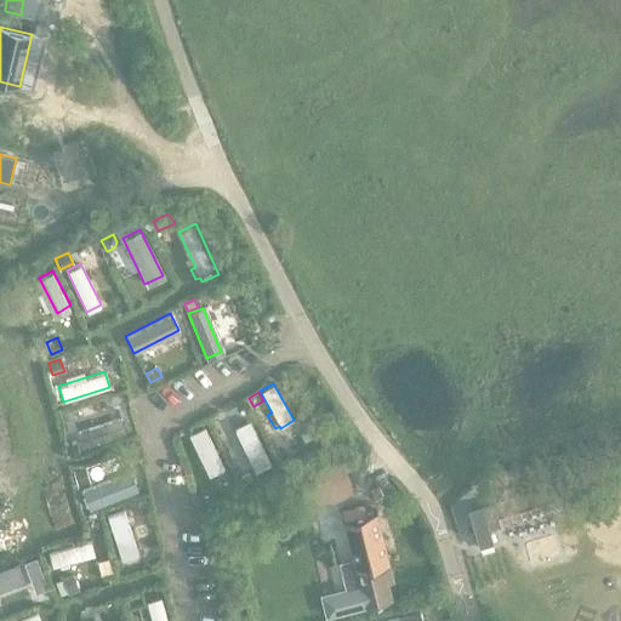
[(119,416),(74,431),(80,446),(125,432),(119,416)]
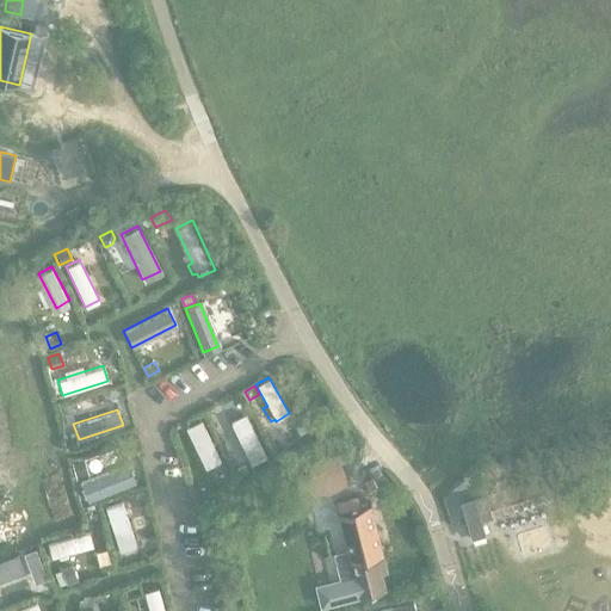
[(245,413),(229,420),(250,467),(266,458),(245,413)]
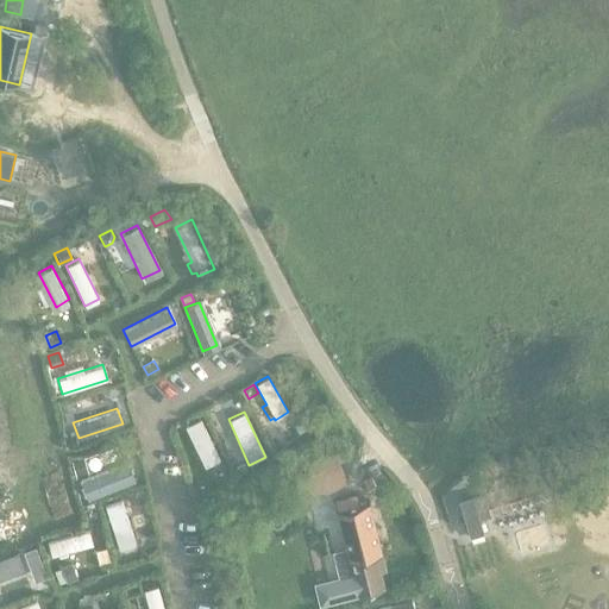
[(199,418),(183,426),(205,466),(220,459),(199,418)]
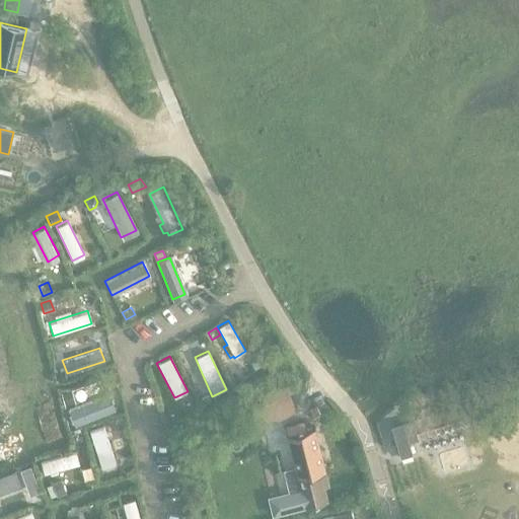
[(64,369),(55,371),(57,380),(65,378),(64,369)]
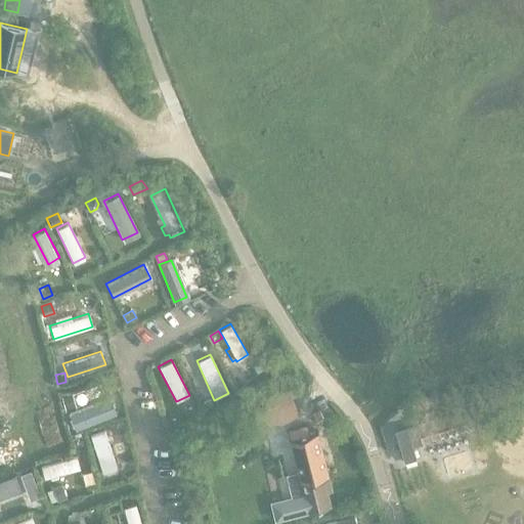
[(269,404),(251,413),(261,433),(299,413),(288,390),(267,401),(269,404)]
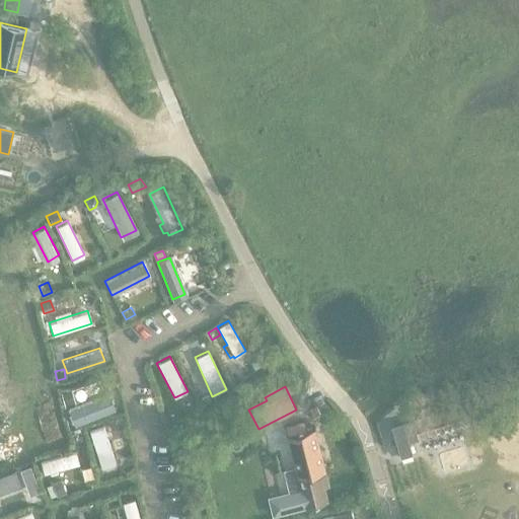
[(71,389),(61,392),(64,404),(74,401),(71,389)]
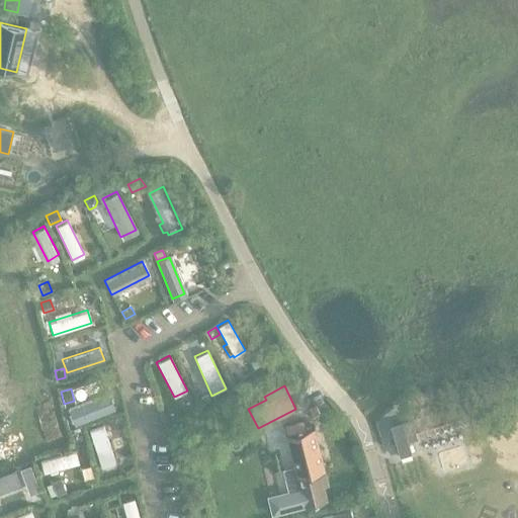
[(107,394),(68,410),(74,424),(113,409),(107,394)]
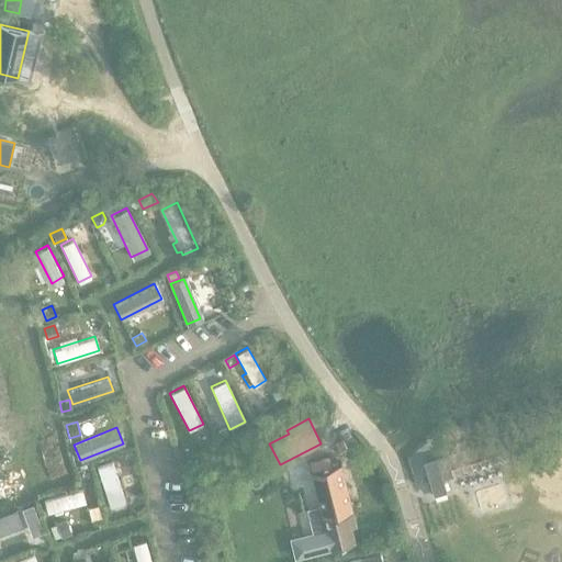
[(225,427),(216,431),(221,440),(229,436),(225,427)]
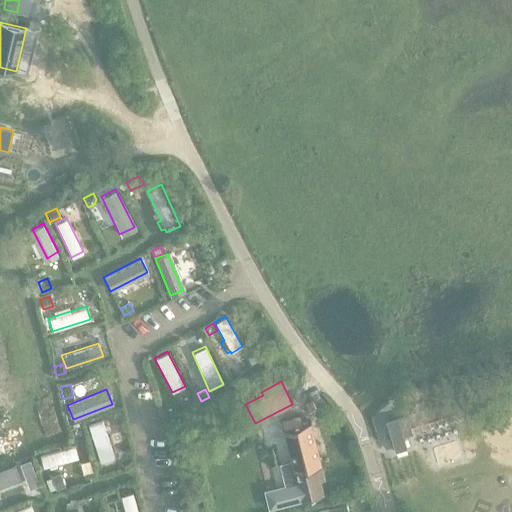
[(312,401),(304,405),(308,413),(316,409),(312,401)]
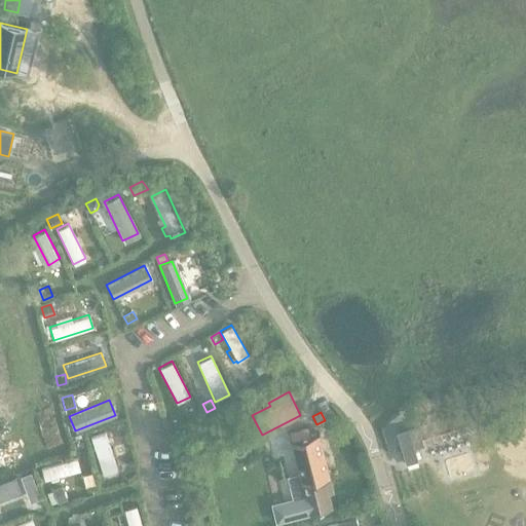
[(176,420),(168,420),(170,430),(177,430),(176,420)]
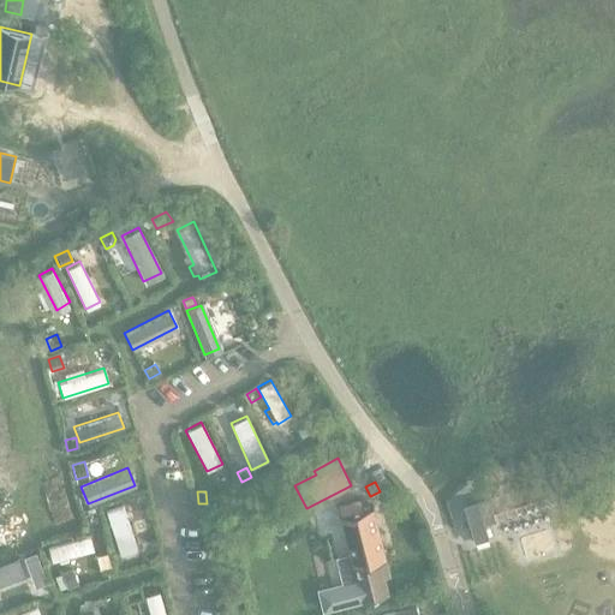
[(144,493),(127,497),(131,508),(148,503),(144,493)]
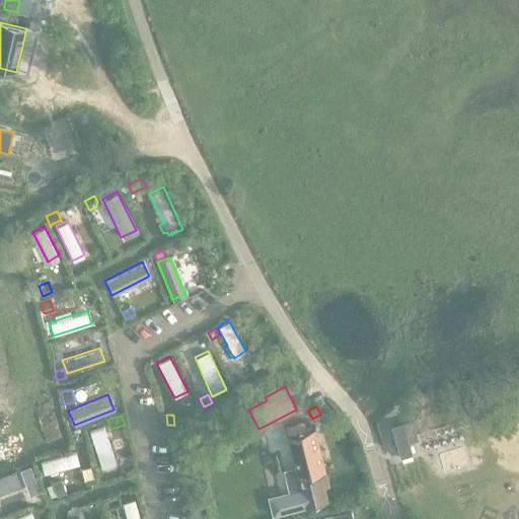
[(299,490),(268,497),(272,514),(303,506),(325,501),(321,489),(328,487),(313,426),(304,428),(302,421),(285,426),(295,467),(294,467),(299,490)]
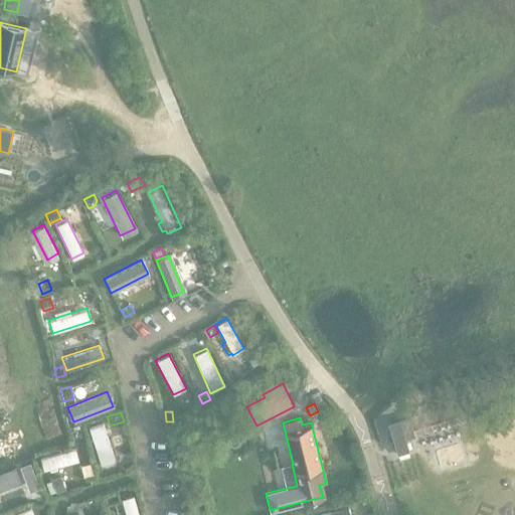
[(387,423),(397,455),(409,451),(403,434),(412,431),(408,417),(387,423)]
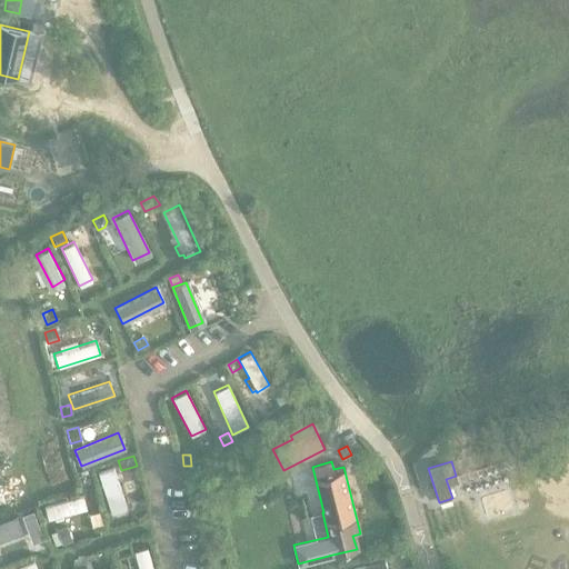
[(113,467),(98,471),(110,512),(126,508),(113,467)]
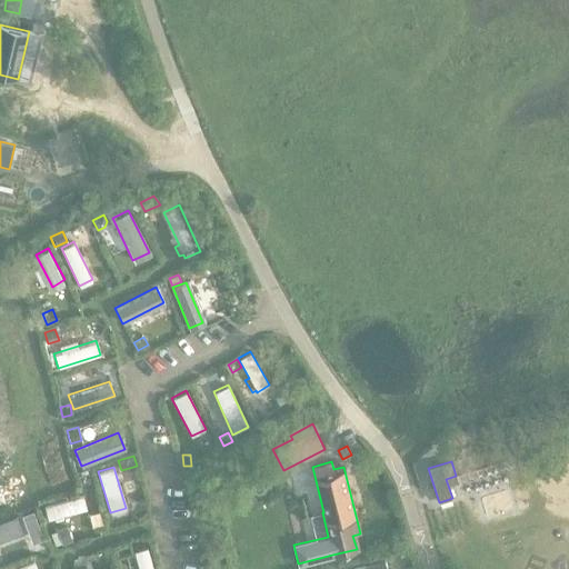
[(86,509),(81,495),(43,506),(48,520),(86,509)]
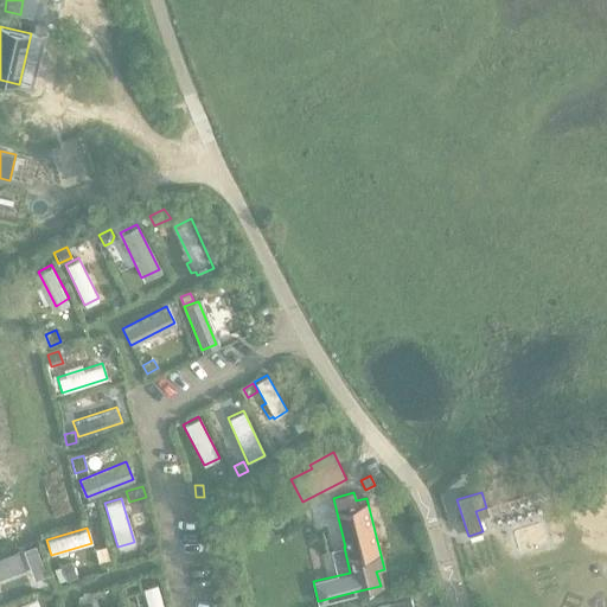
[(13,530),(5,532),(10,544),(18,542),(13,530)]
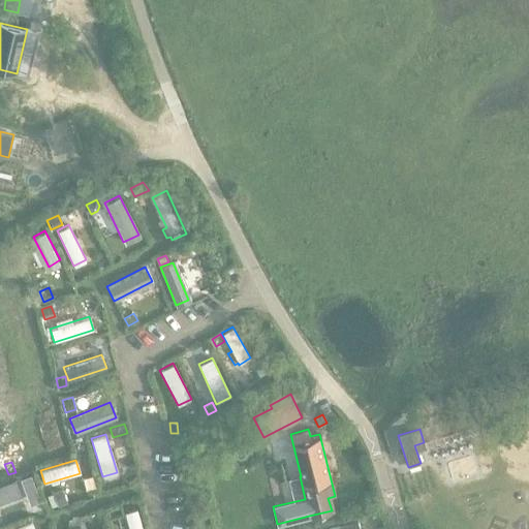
[(13,483),(0,488),(0,502),(2,501),(4,506),(13,502),(10,497),(19,493),(13,483)]
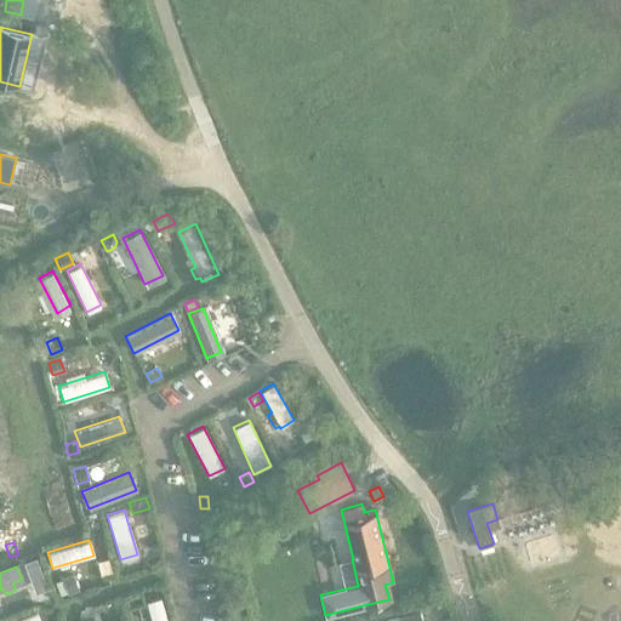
[(73,574),(62,577),(68,593),(79,590),(73,574)]
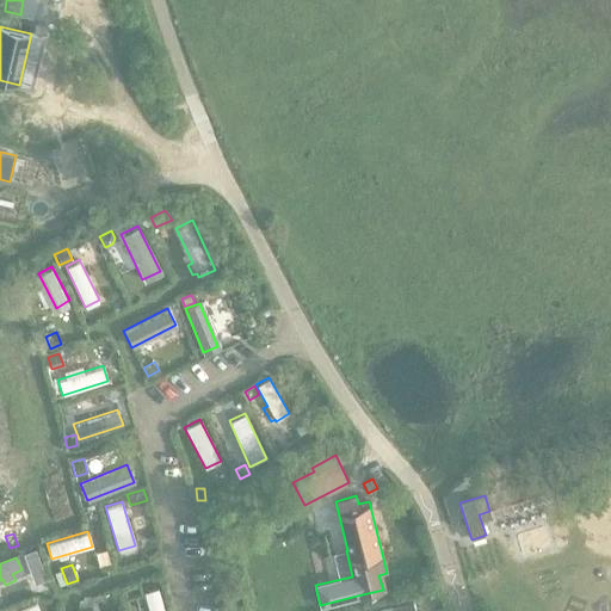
[(164,610),(158,586),(142,591),(147,610),(164,610)]
